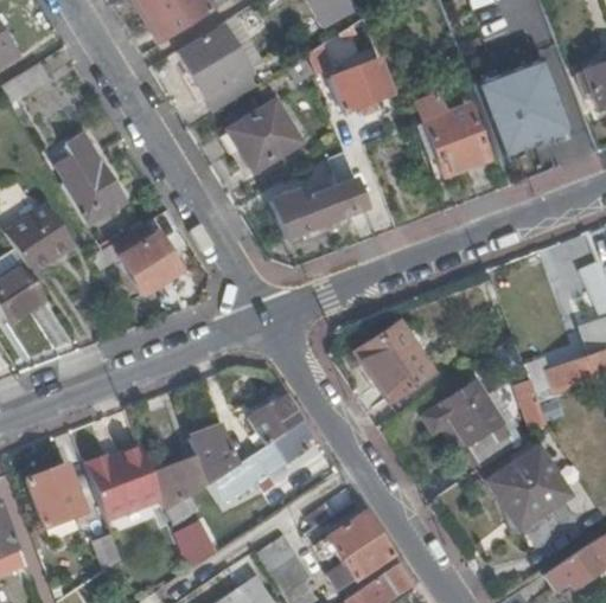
[(133,0),(158,40),(212,6),(209,0),(133,0)]
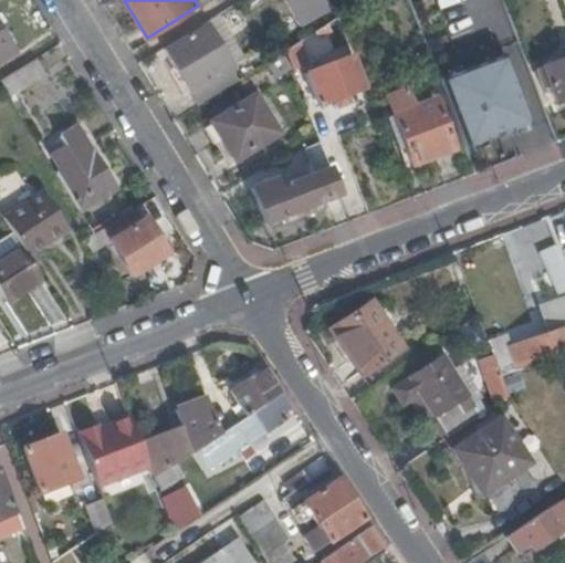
[(290,0),(302,20),(330,4),(327,0),(290,0)]
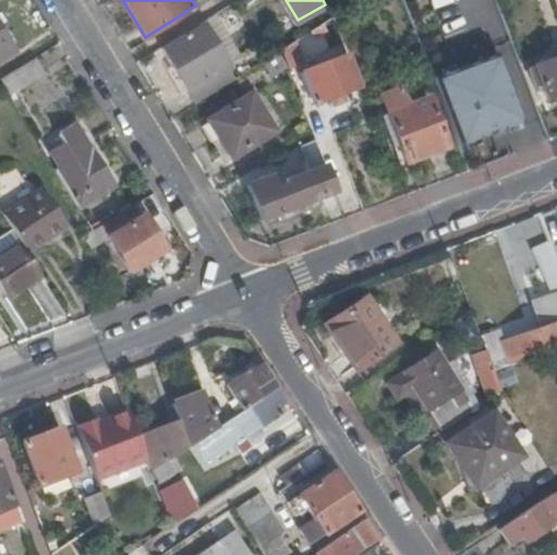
[(431,0),(433,10),(458,3),(457,0),(431,0)]
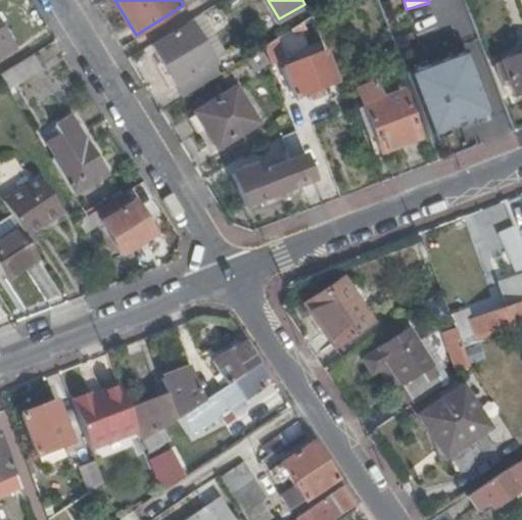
[(0,56),(16,47),(0,19),(0,56)]
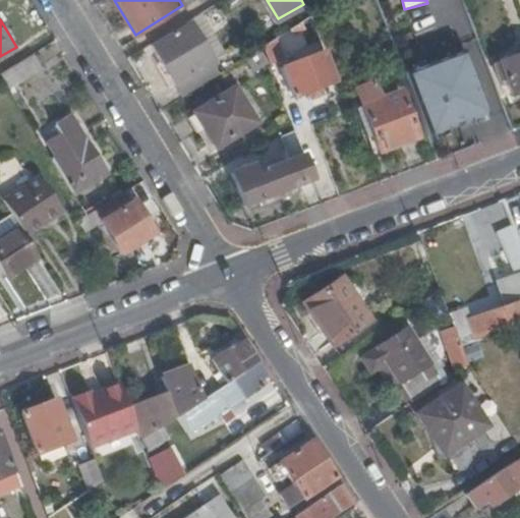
[(193,20),(154,43),(175,81),(215,59),(193,20)]
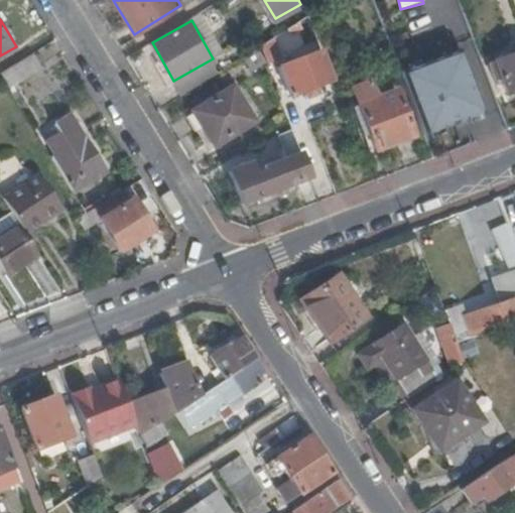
[(266,32),(260,36),(263,41),(269,37),(266,32)]
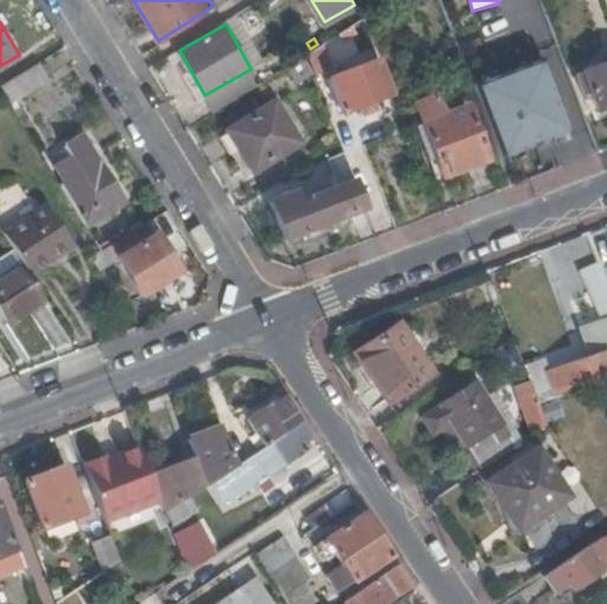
[(310,49),(307,51),(315,71),(317,77),(332,70),(321,43),(317,44),(310,49)]
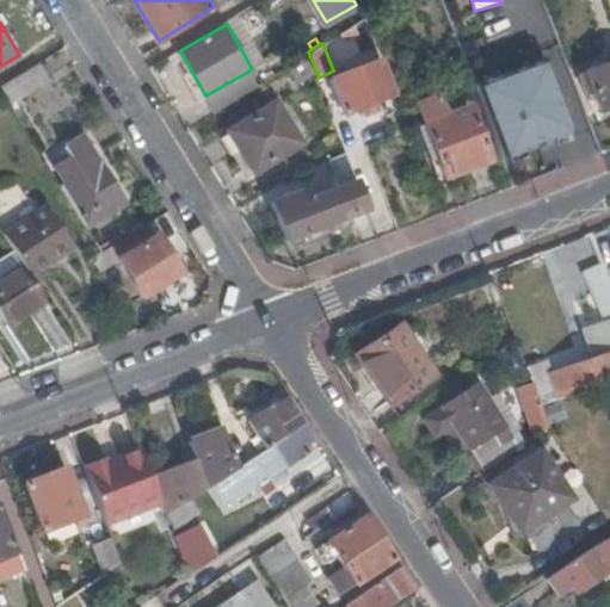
[(315,70),(305,54),(288,64),(299,81),(315,70)]
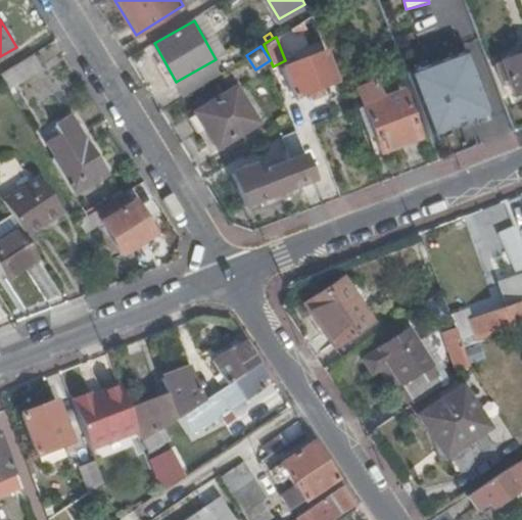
[(295,95),(337,78),(326,48),(284,65),(295,95)]
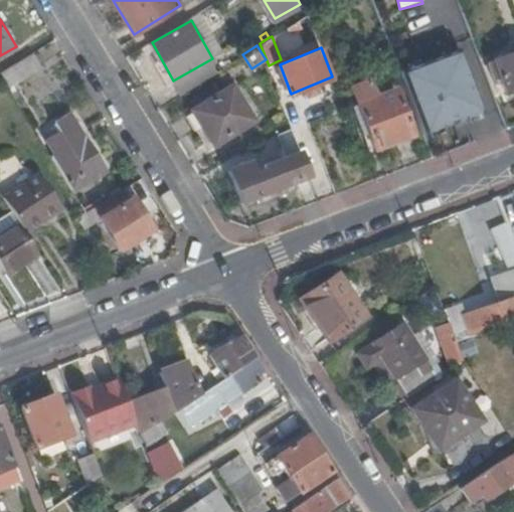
[(43,65),(34,50),(2,70),(10,86),(43,65)]
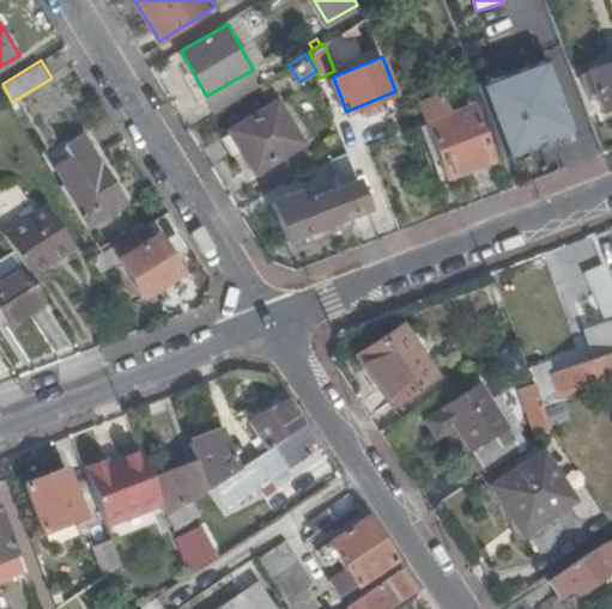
[(611,60),(591,69),(605,107),(611,103),(611,60)]
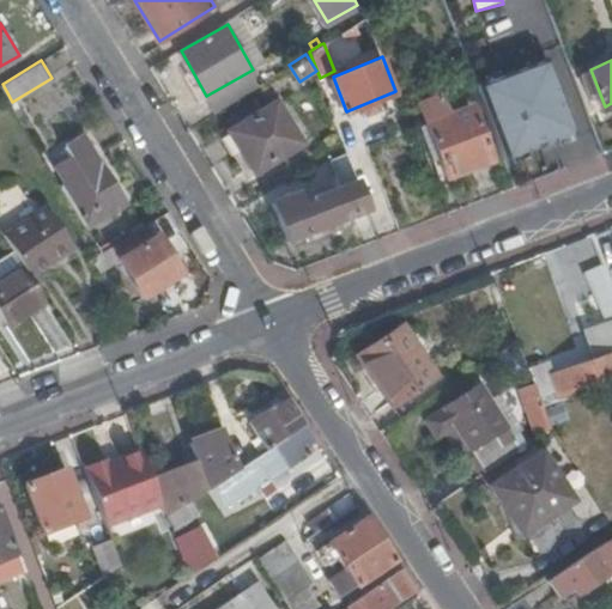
[(576,136),(550,66),(483,90),(508,160),(576,136)]
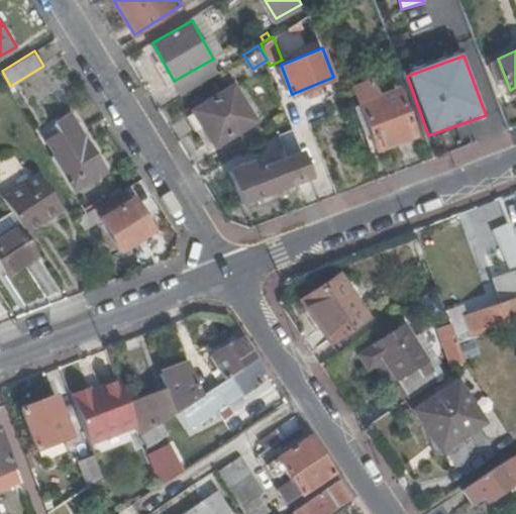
[(253,120),(232,87),(187,114),(196,130),(202,126),(212,143),(253,120)]
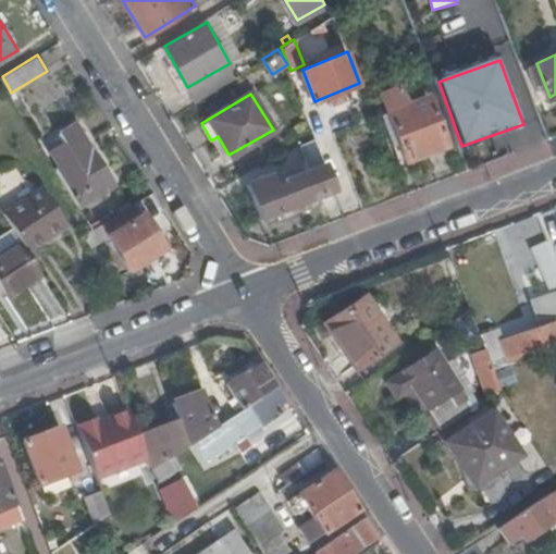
[(447,142),(429,94),(388,108),(407,157),(447,142)]
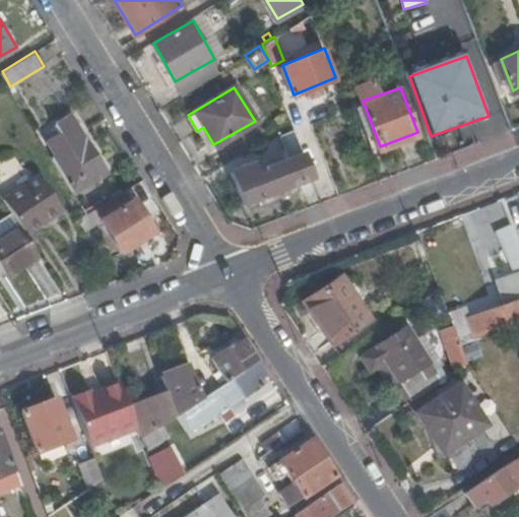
[(54,156),(72,187),(106,167),(87,139),(82,130),(71,114),(55,124),(61,133),(50,140),(59,154),(54,156)]
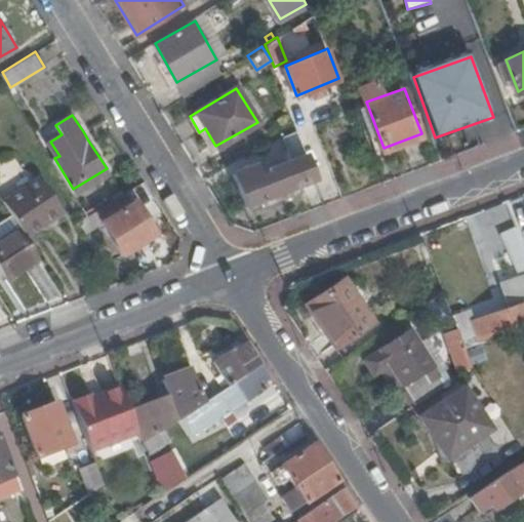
[(233,173),(245,205),(316,177),(307,153),(268,168),(269,171),(257,175),(253,165),(233,173)]
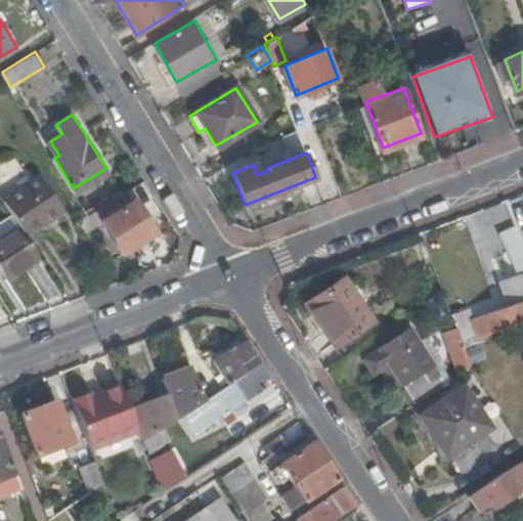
[(6,199),(24,224),(29,232),(49,220),(47,216),(62,207),(43,176),(6,199)]
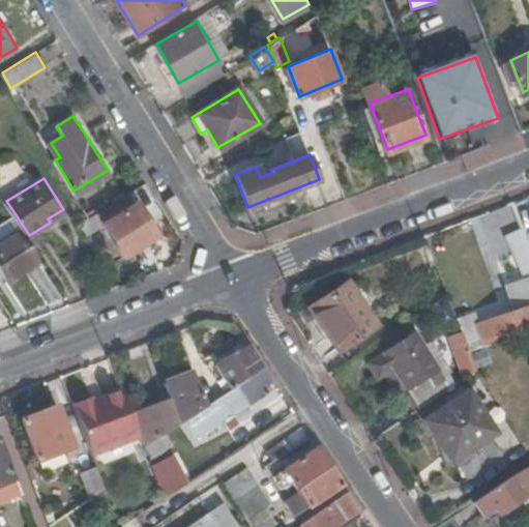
[(157,236),(130,193),(90,216),(81,223),(88,234),(105,224),(124,256),(157,236)]
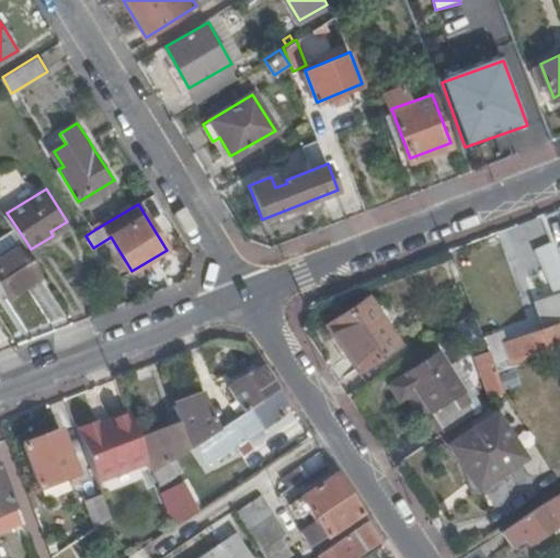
[(518,224),(523,236),(540,229),(545,240),(552,237),(544,214),(518,224)]
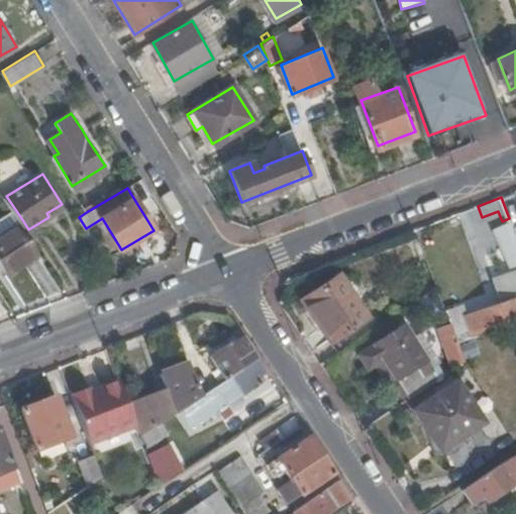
[(0,258),(9,272),(42,251),(28,229),(23,221),(0,236),(0,258)]
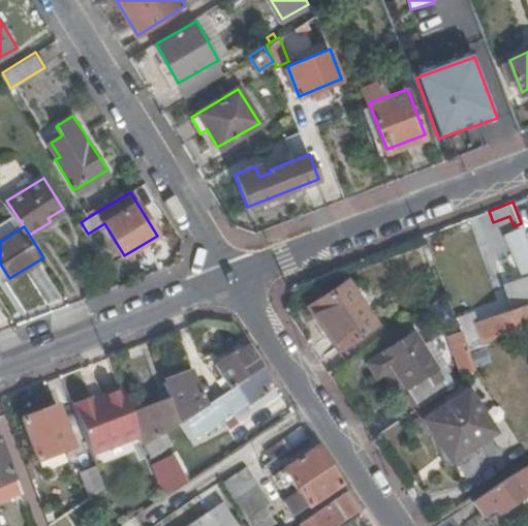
[(527,240),(513,246),(523,275),(527,273),(527,240)]
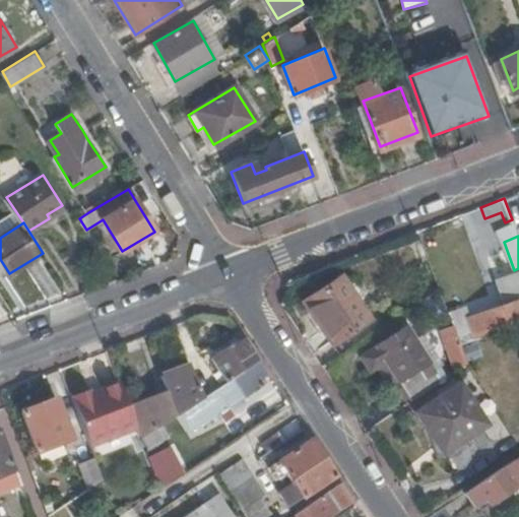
[(451,314),(453,318),(462,343),(518,321),(518,268),(514,270),(499,276),(509,303),(470,317),(467,308),(451,314)]
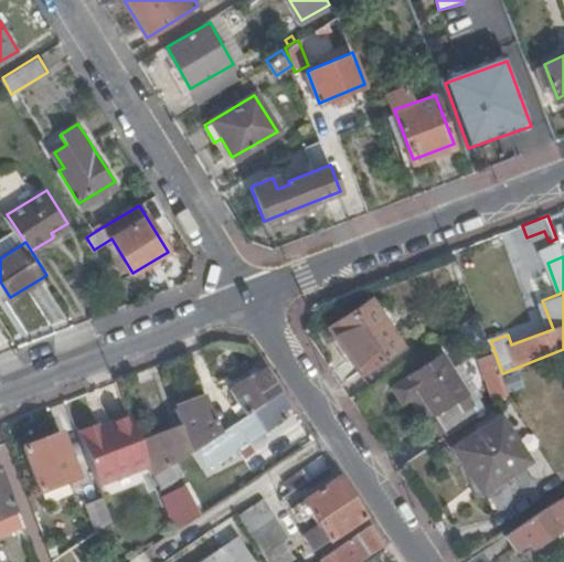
[(331,321),(363,371),(402,345),(372,299),(354,311),(352,308),(331,321)]
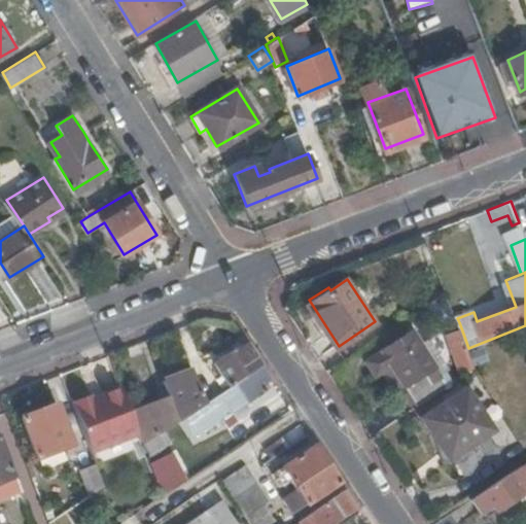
[(440,329),(455,373),(475,364),(468,348),(459,322),(440,329)]
